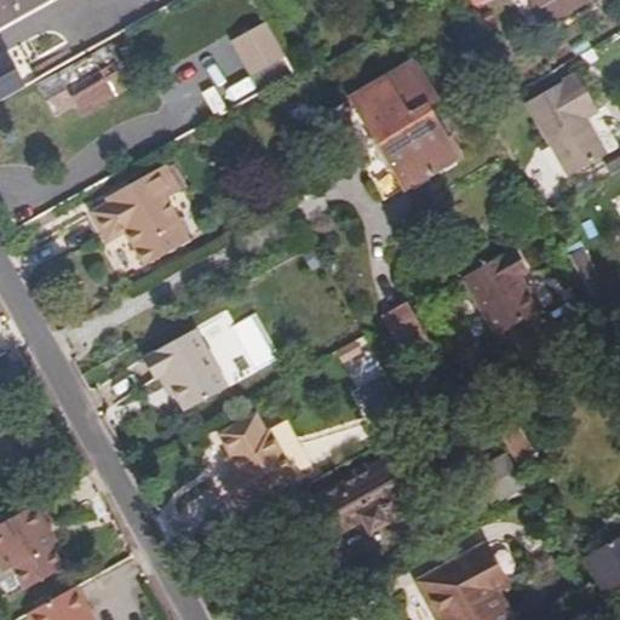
[(0,0),(0,29),(47,4),(45,0),(0,0)]
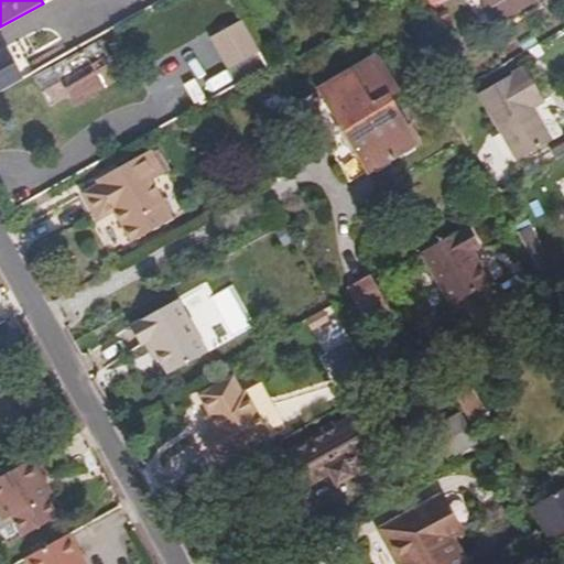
[(481,0),(495,22),(534,0),(481,0)]
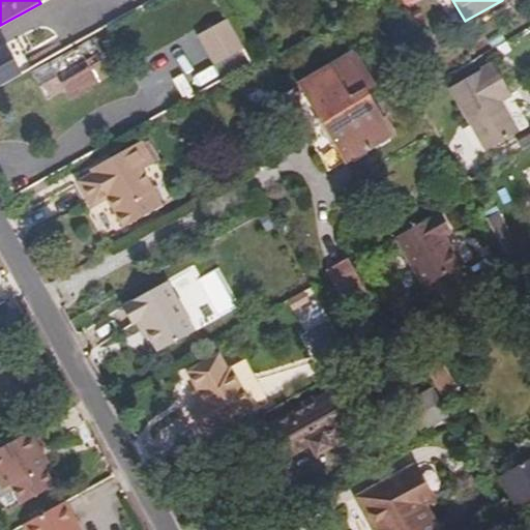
[(48,100),(65,90),(71,105),(102,88),(92,68),(105,61),(95,41),(79,50),(82,54),(53,70),(50,66),(34,75),(48,100)]
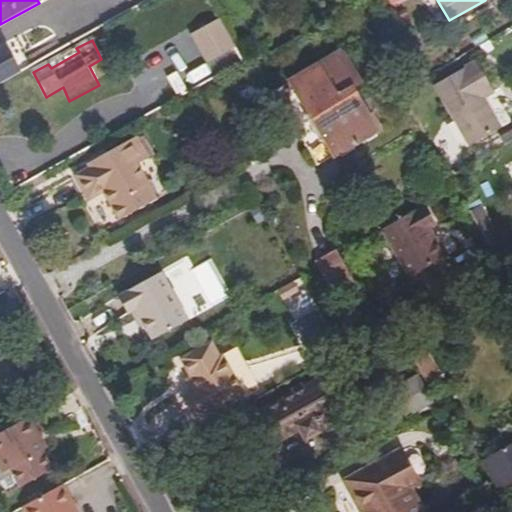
[(0,82),(20,71),(5,45),(0,47),(0,82)]
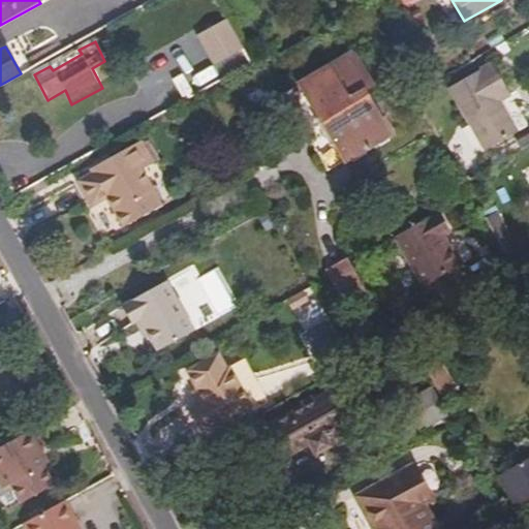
[(280,57),(261,61),(262,70),(281,67),(280,57)]
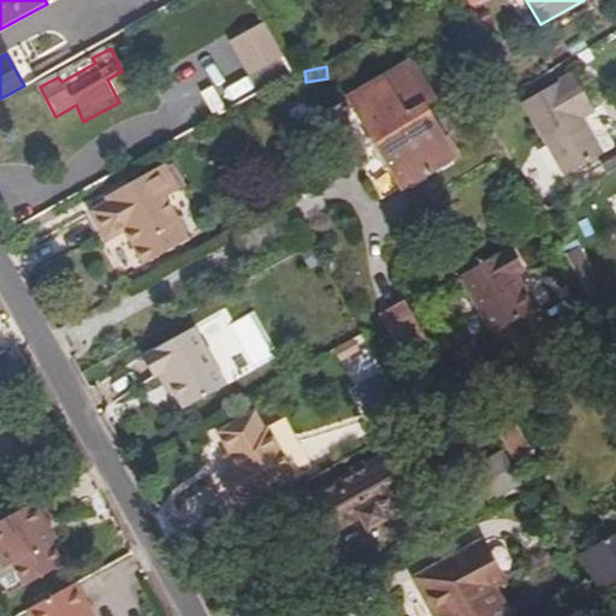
[(598,106),(578,70),(527,98),(567,171),(603,150),(582,114),(598,106)]
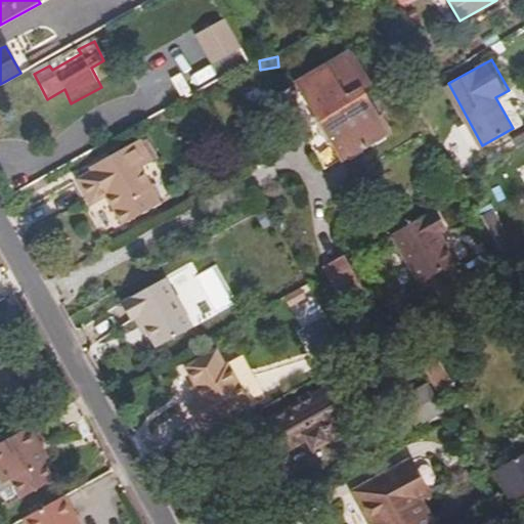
[(346,101),(328,70),(287,93),(315,142),(309,146),(322,170),(384,133),(376,117),(385,112),(378,101),(369,106),(361,92),(346,101)]
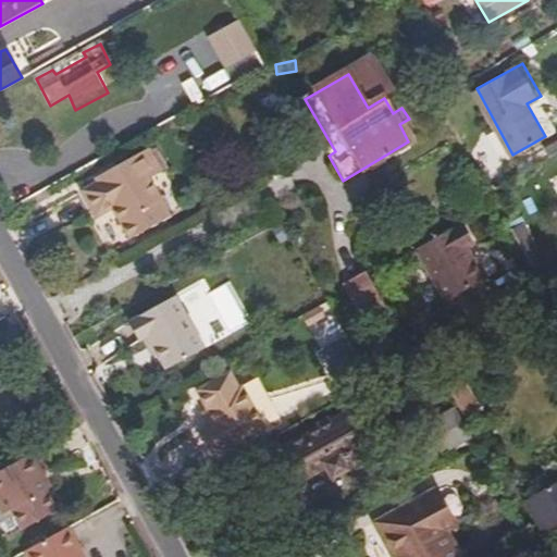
[(162,172),(147,149),(116,165),(119,170),(82,190),(95,217),(113,206),(132,238),(172,215),(163,195),(159,198),(148,180),(162,172)]
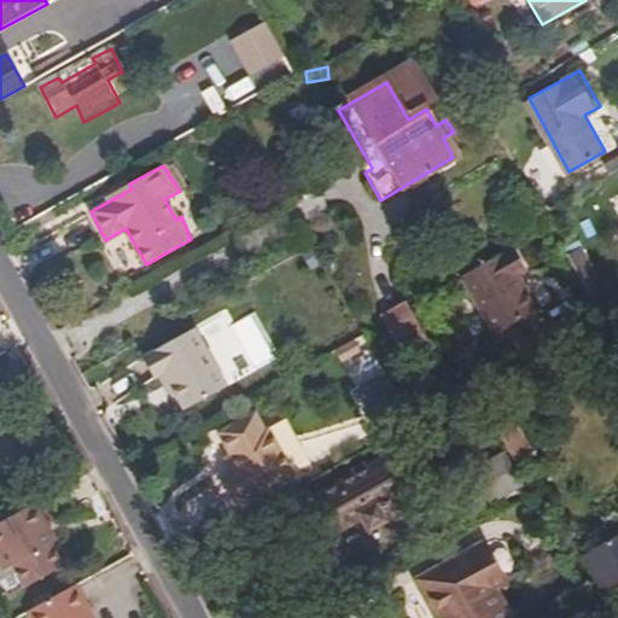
[(579,248),(566,255),(592,301),(605,293),(579,248)]
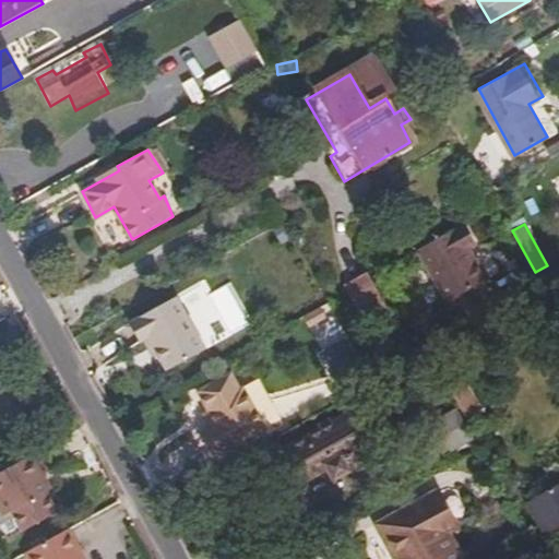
[(470,248),(458,226),(416,250),(444,302),(487,280),(475,259),(472,259),(466,250),(470,248)]
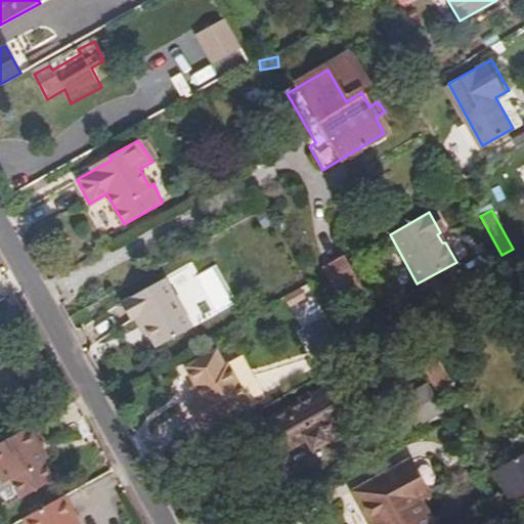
[(344,308),(351,303),(363,296),(343,258),(322,270),(344,308)]
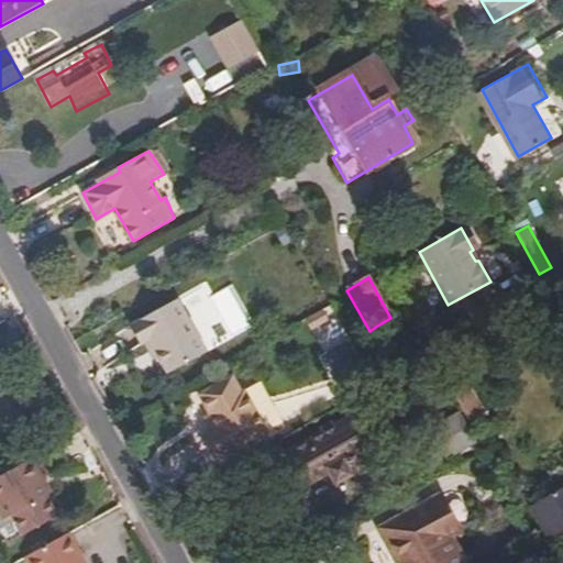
[(203,349),(174,297),(131,321),(142,340),(145,339),(164,371),(203,349)]
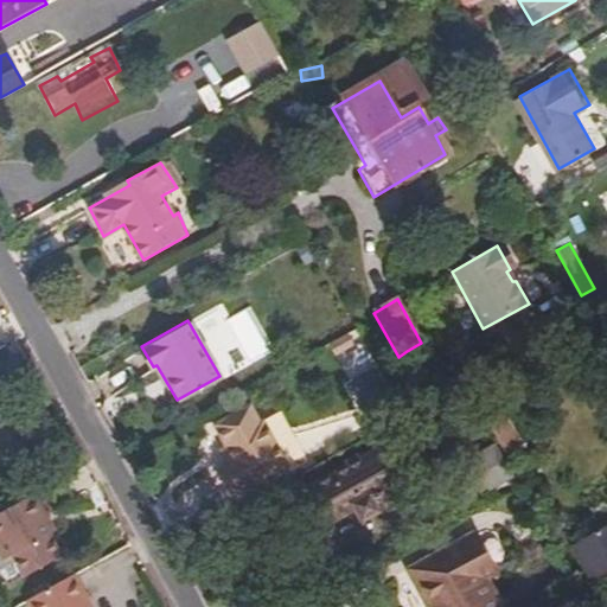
[(421,343),(407,351),(415,363),(428,355),(421,343)]
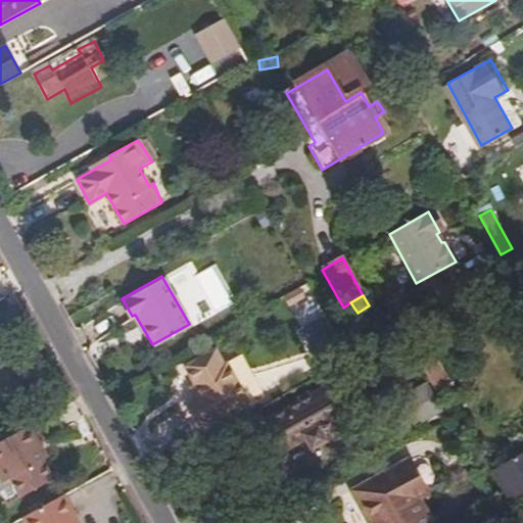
[(334,355),(340,367),(351,361),(345,348),(334,355)]
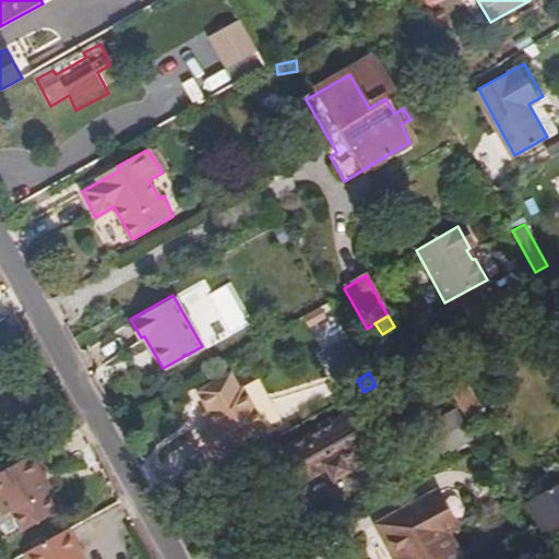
[(193,392),(206,413),(214,425),(209,428),(200,433),(214,456),(265,428),(240,388),(236,390),(226,373),(193,392)]
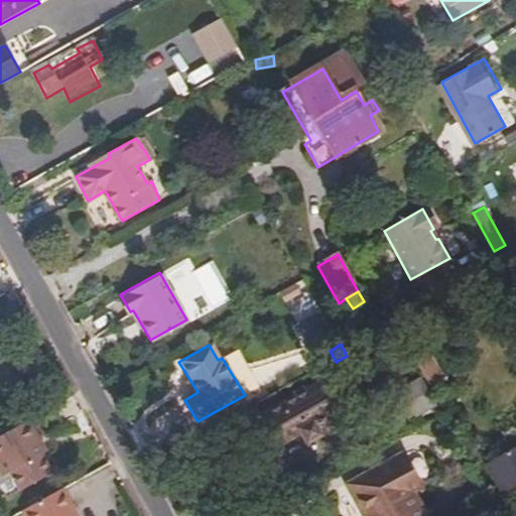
[(438,379),(421,350),(410,356),(427,385),(438,379)]
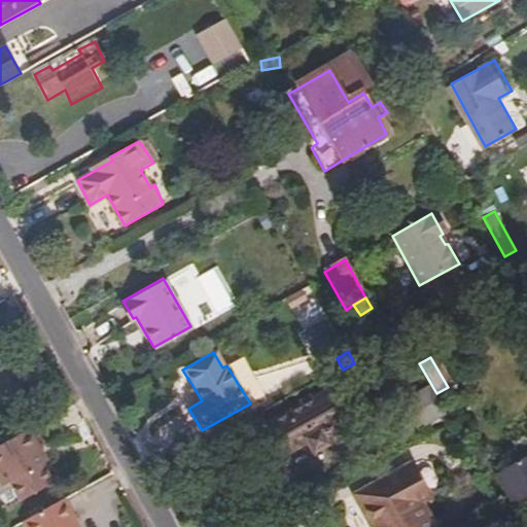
[(445,414),(429,387),(406,400),(420,427),(445,414)]
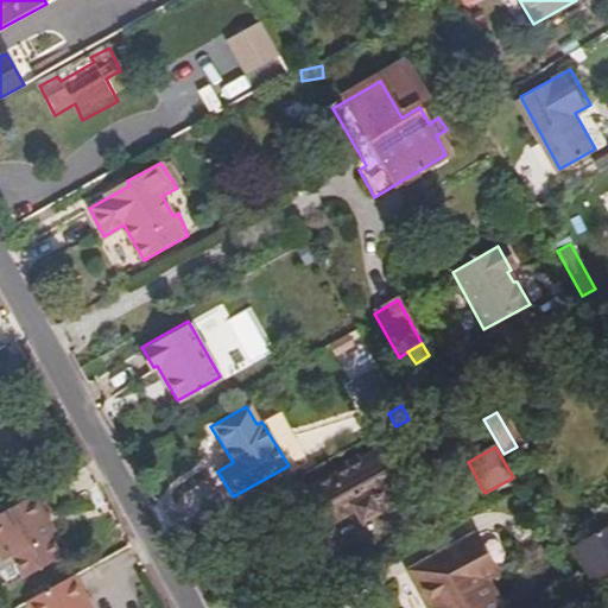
[(233,462),(225,449),(219,451),(227,466),(233,462)]
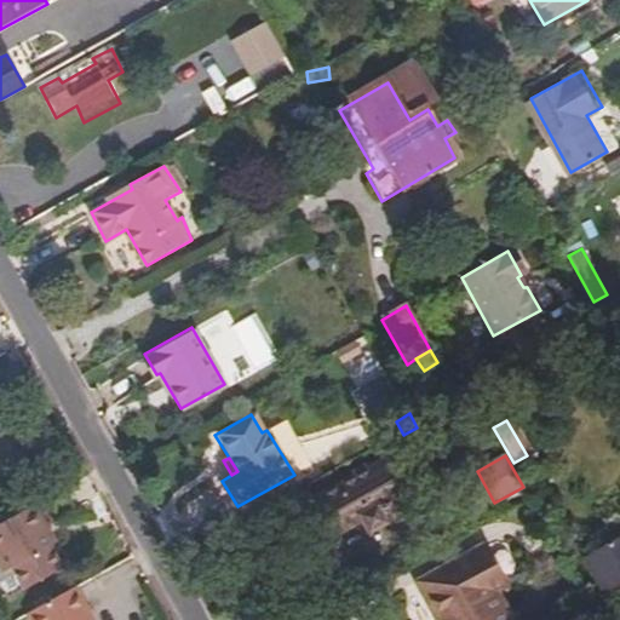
[(424,529),(386,461),(316,501),(337,538),(361,524),(369,537),(386,528),(396,546),(424,529)]
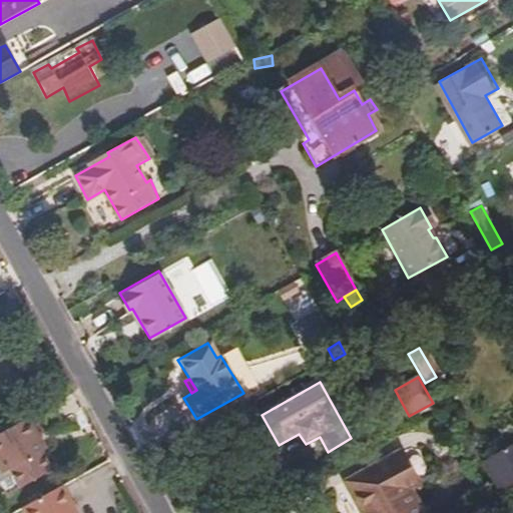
[(38,436),(29,418),(0,434),(0,459),(1,459),(8,471),(19,489),(53,471),(43,452),(35,439),(38,436)]
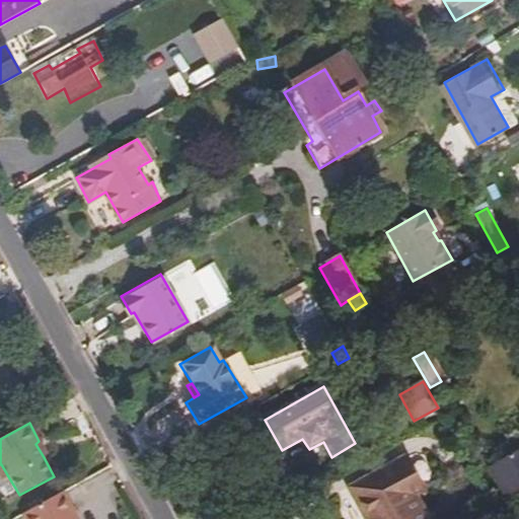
[(47,455),(39,441),(35,444),(44,457),(47,455)]
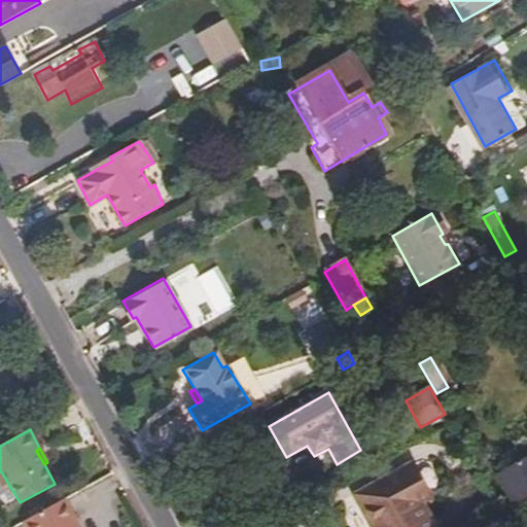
[(526,457),(495,475),(514,505),(526,497),(526,457)]
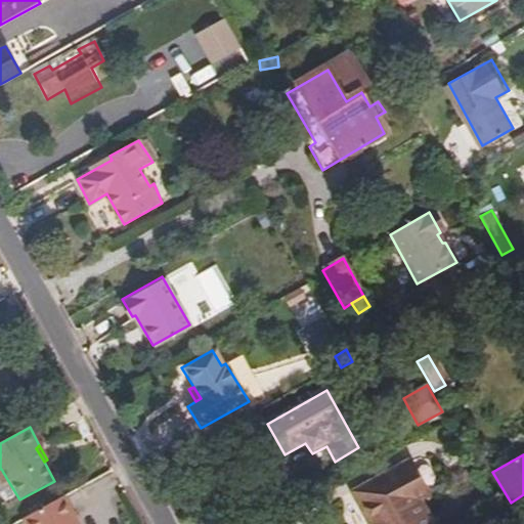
[(428,496),(408,463),(379,479),(384,488),(356,503),(367,523),(431,523),(420,501),(428,496)]
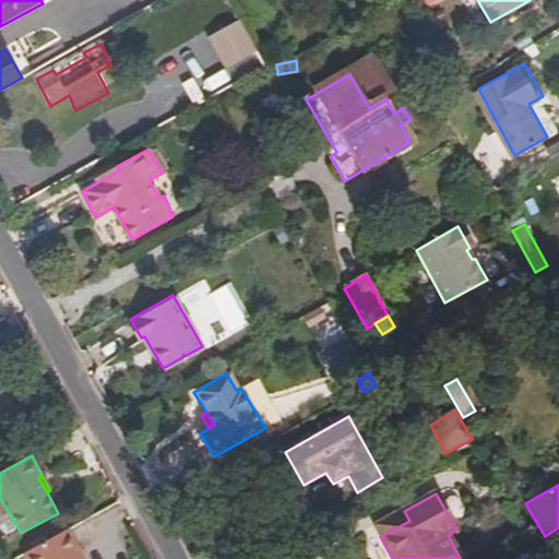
[(79,551),(66,530),(23,554),(25,558),(78,558),(75,554),(79,551)]
